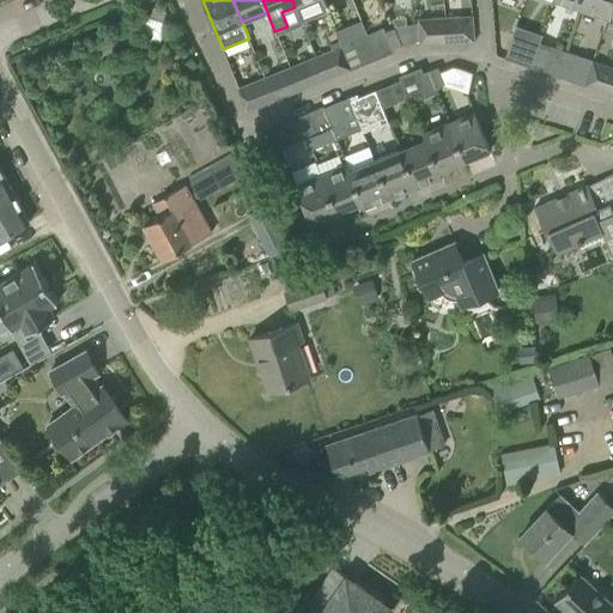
[(582,0),(580,8),(606,18),(611,0),(582,0)]
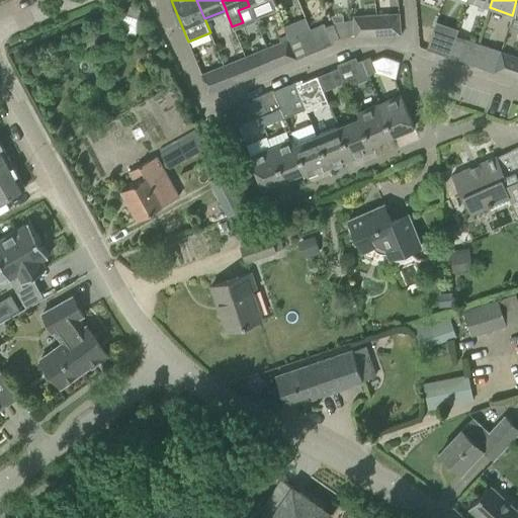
[(401,31),(400,16),(392,16),(392,13),(376,14),(377,36),(401,34),(401,31)]
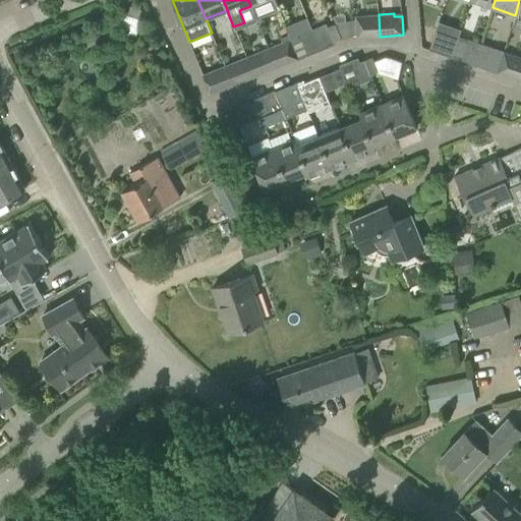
[(380,37),(379,14),(364,15),(364,18),(354,18),(355,38),(364,38),(380,37)]
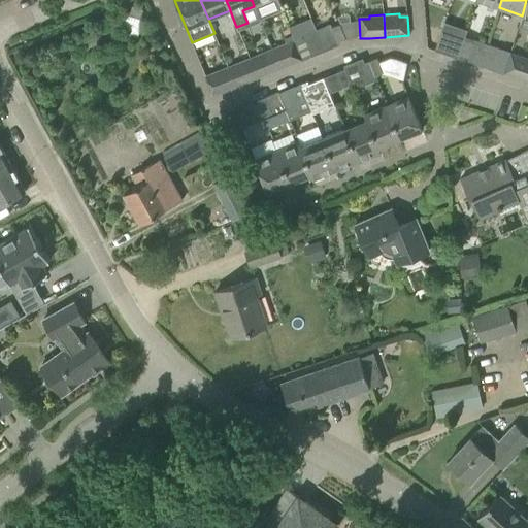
[(315,31),(323,51),(338,44),(337,42),(345,38),(339,24),(331,28),(330,25),(315,31)]
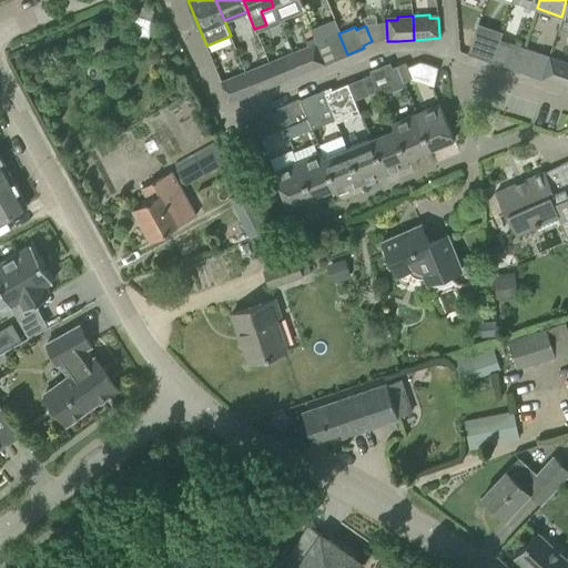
[(347,54),(338,33),(325,39),(326,42),(318,46),(324,61),(325,64),(333,61),(347,54)]
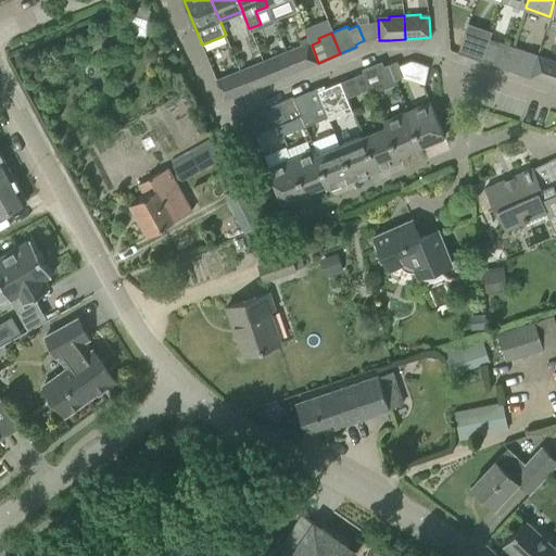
[(481,61),(489,41),(464,34),(457,52),(481,61)]
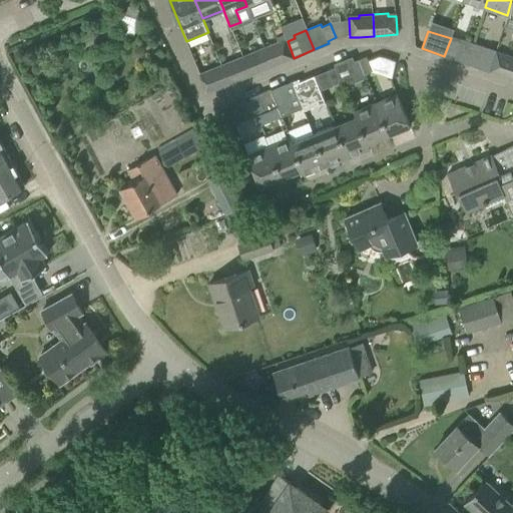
[(293,55),(288,41),(285,34),(276,37),(278,41),(264,47),(272,67),(286,61),(294,58),(293,55)]
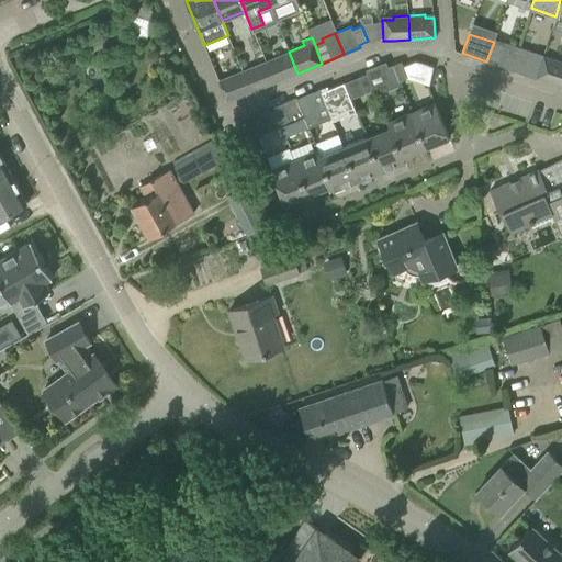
[(495,38),(494,42),(486,62),(512,70),(519,47),(495,38)]
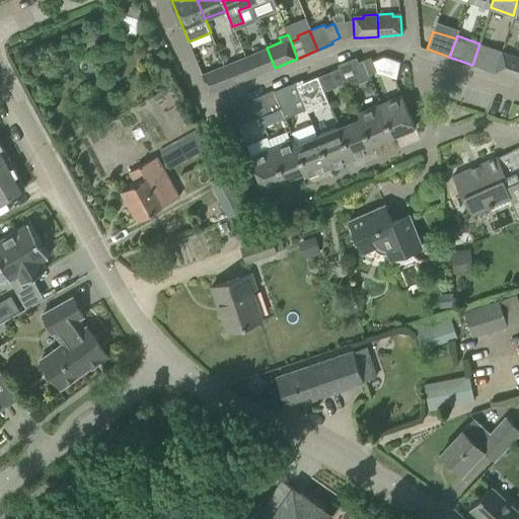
[(493,49),(479,44),(472,65),(494,72),(501,54),(492,51),(493,49)]
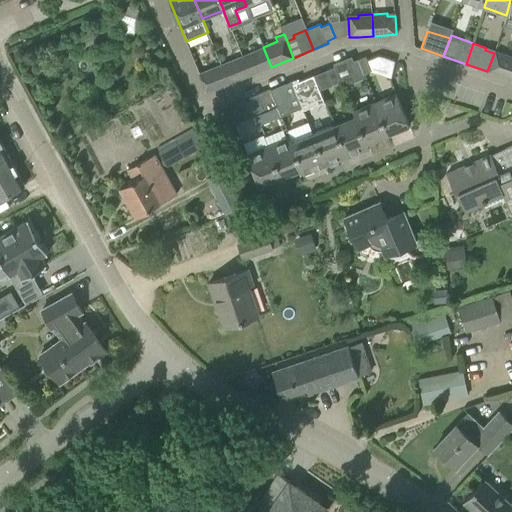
[(271,67),(263,47),(242,55),(243,59),(249,73),(250,75),(257,72),(271,67)]
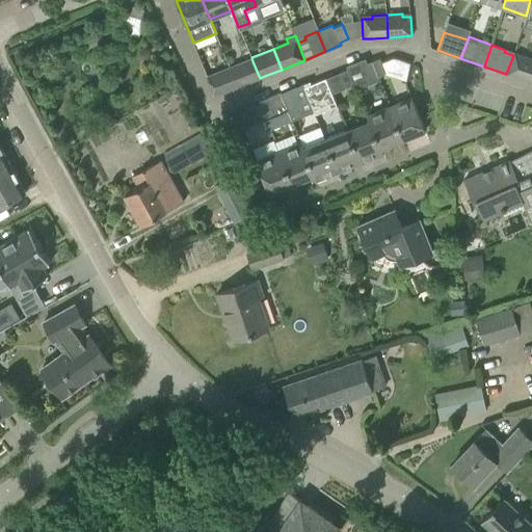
[(531,71),(531,61),(513,55),(506,74),(529,81),(531,71)]
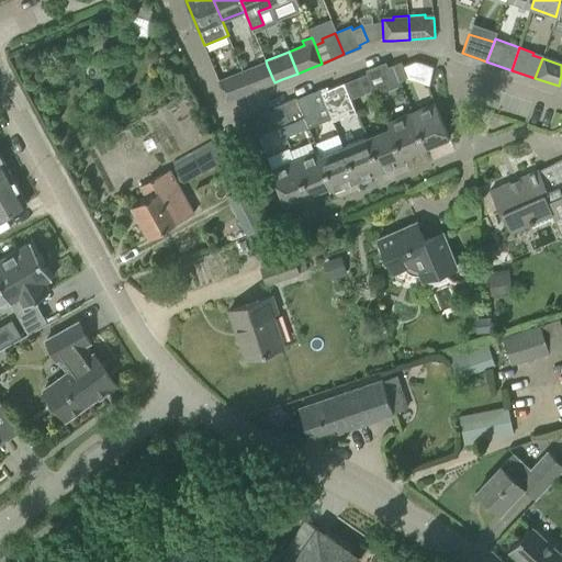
[(402,66),(401,62),(392,65),(397,81),(407,78),(402,66)]
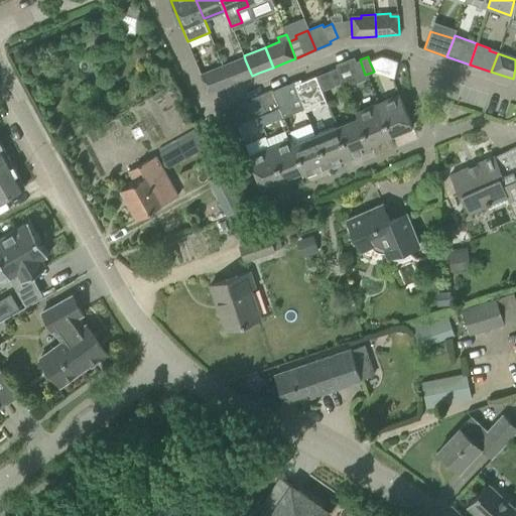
[(251,74),(245,59),(237,62),(236,59),(223,65),(231,85),(244,79),(252,76),(251,74)]
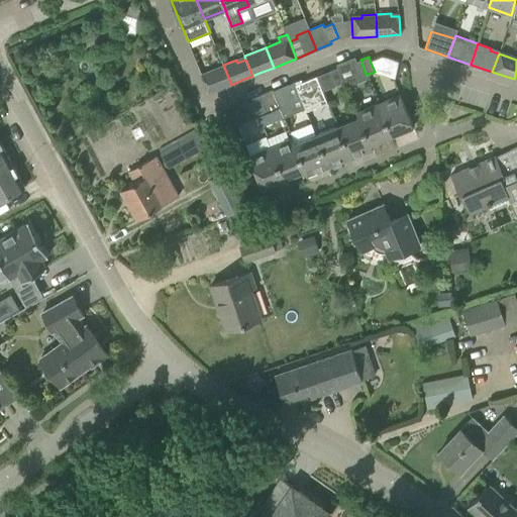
[(357,78),(366,75),(360,60),(351,63),(357,78)]
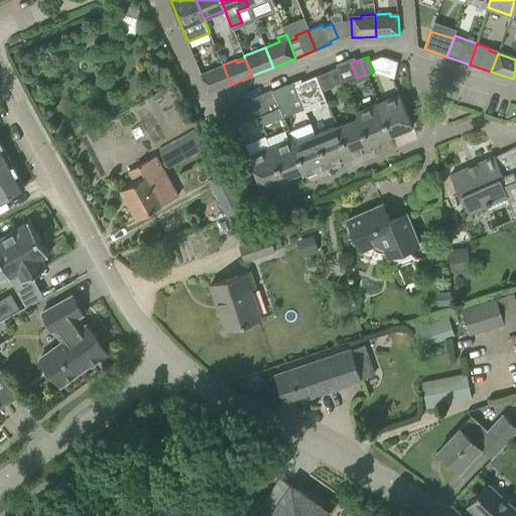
[(217,91),(231,85),(223,65),(209,71),(210,73),(202,77),(208,91),(215,88),(217,91)]
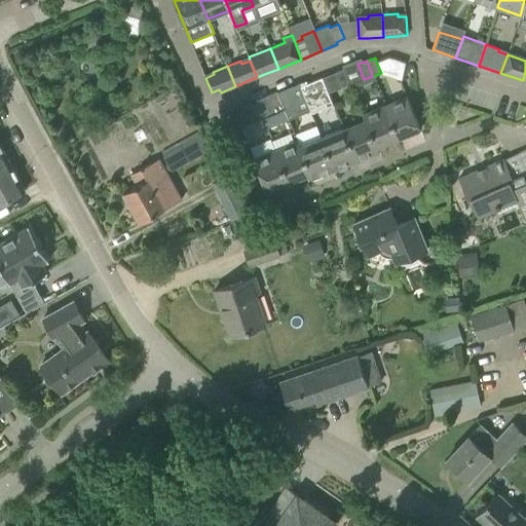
[(343,68),(335,72),(341,87),(349,83),(343,68)]
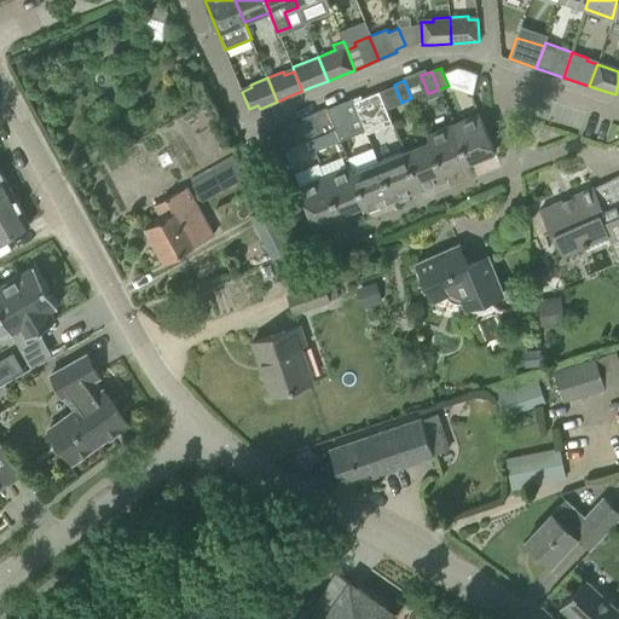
[(386,109),(379,91),(354,100),(365,129),(366,132),(392,122),(386,109)]
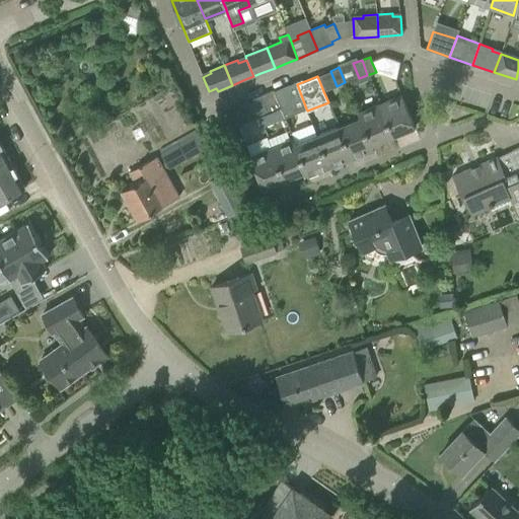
[(286,117),(306,108),(297,84),(292,86),(291,83),(275,90),(286,117)]
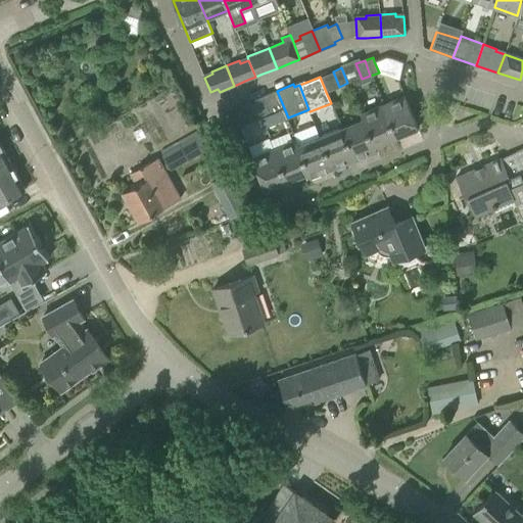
[(288,119),(288,117),(277,91),(254,100),(255,103),(262,119),(266,128),(288,119)]
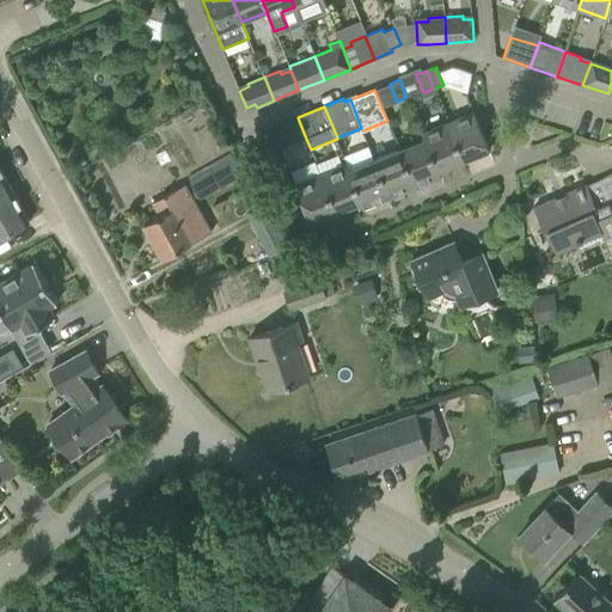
[(473,111),(447,122),(463,160),(489,150),(473,111)]
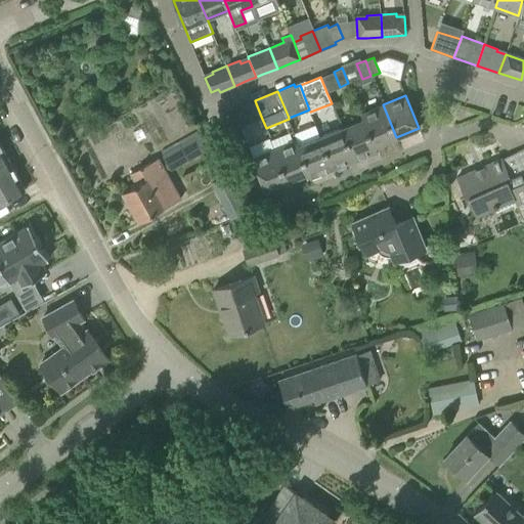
[(262,119),(256,103),(248,106),(254,122),(262,119)]
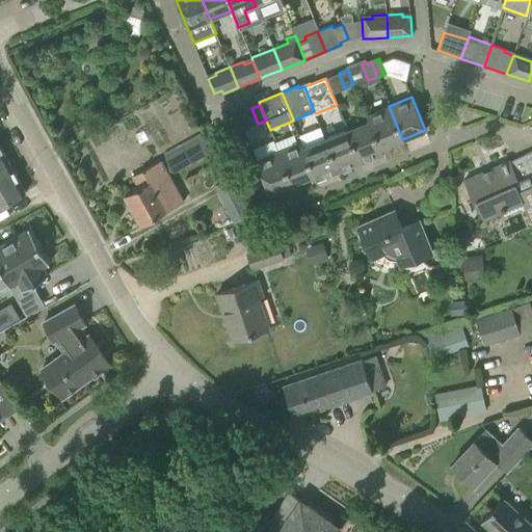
[(381,149),(402,139),(389,106),(367,115),(382,154),(383,154),(381,149)]
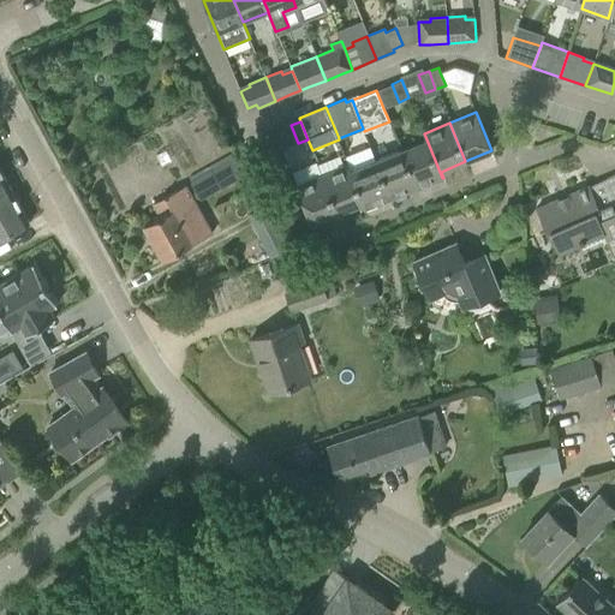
[(425,139),(401,149),(417,187),(442,178),(424,133),(423,133),(425,139)]
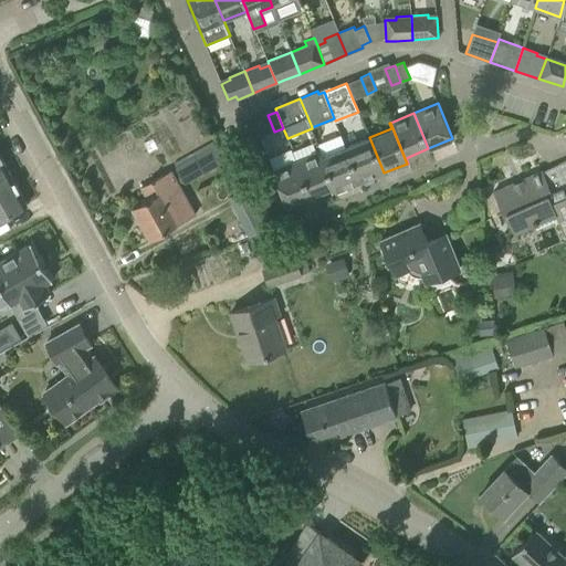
[(359,182),(384,173),(369,137),(345,147),(359,182)]
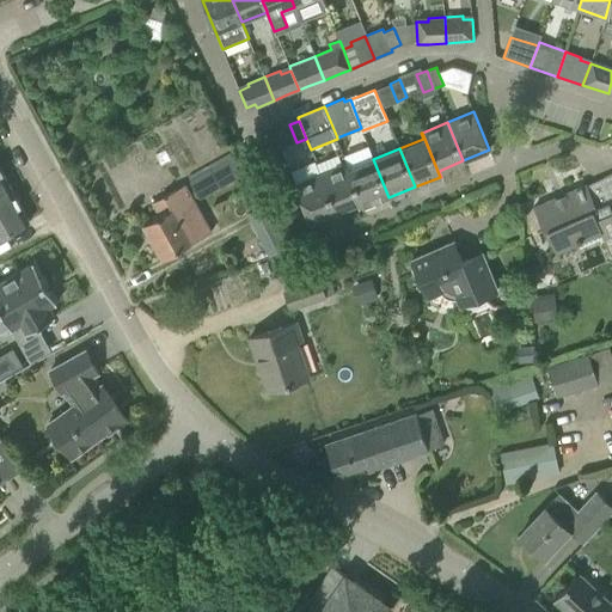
[(250,173),(239,154),(188,182),(199,202),(250,173)]
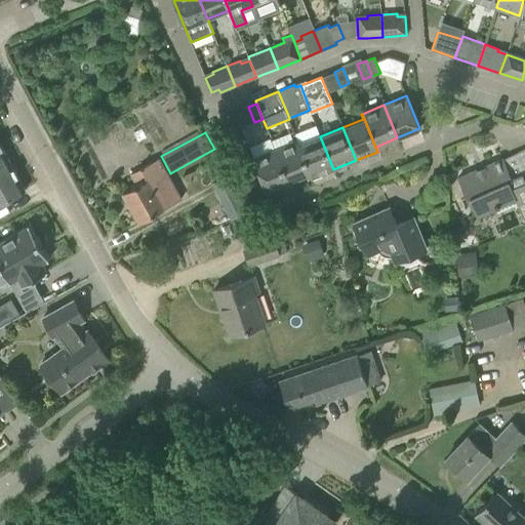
[(297,139),(296,140),(312,178),(333,169),(320,136),(299,145),(297,139)]
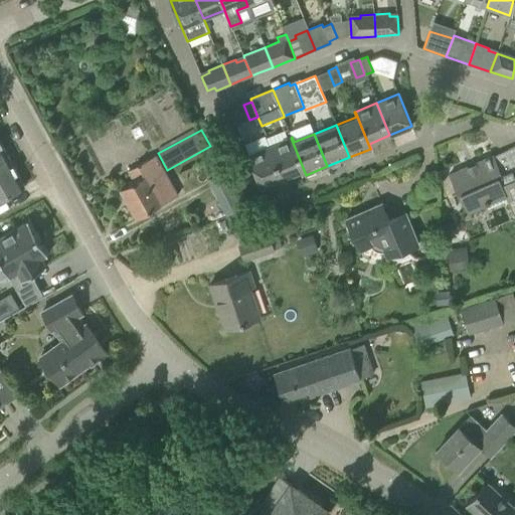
[(305,175),(306,175),(291,138),(270,146),(283,178),(303,170),(305,175)]
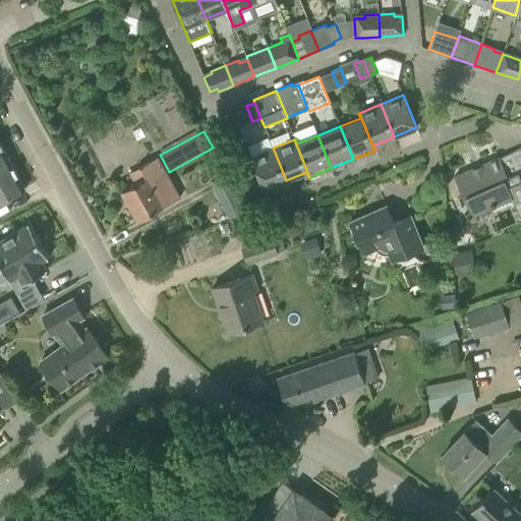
[(0,166),(9,161),(0,142),(0,166)]
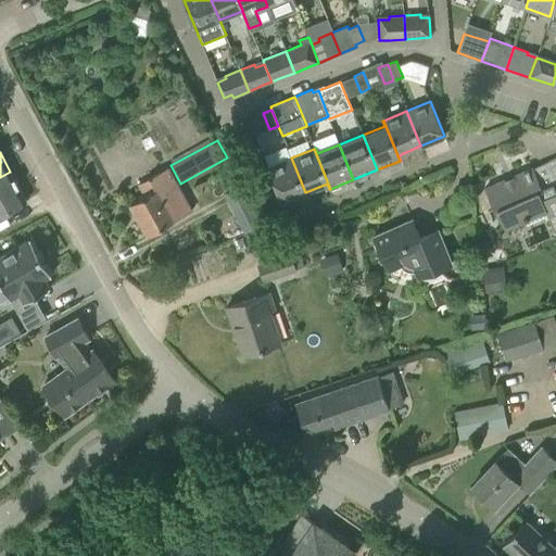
[(305,192),(291,158),(267,167),(281,202),(305,192)]
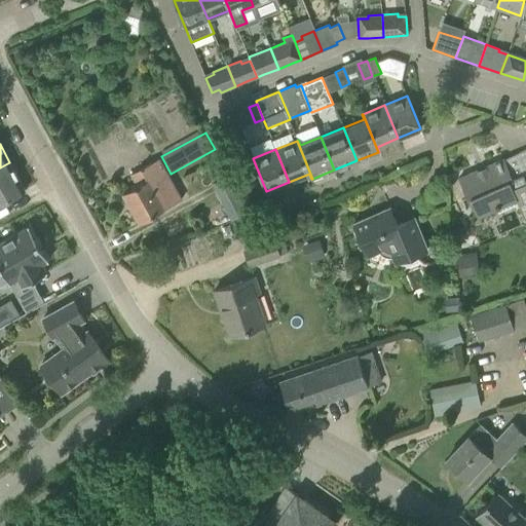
[(525,149),(518,153),(485,166),(486,170),(478,173),(477,171),(458,178),(467,198),(472,197),(479,215),(497,208),(499,213),(519,203),(525,199),(525,149)]
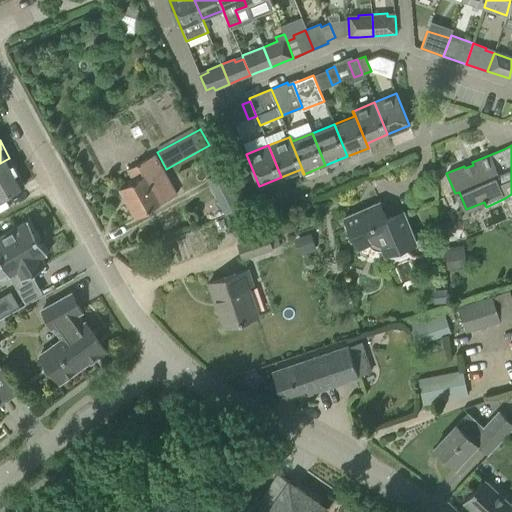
[(135,217),(177,194),(155,154),(128,169),(134,180),(119,189),(135,217)]
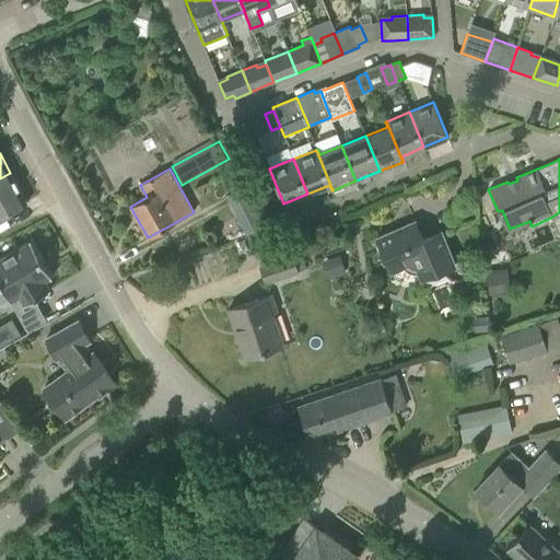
[(0,216),(26,202),(10,173),(0,178),(0,216)]
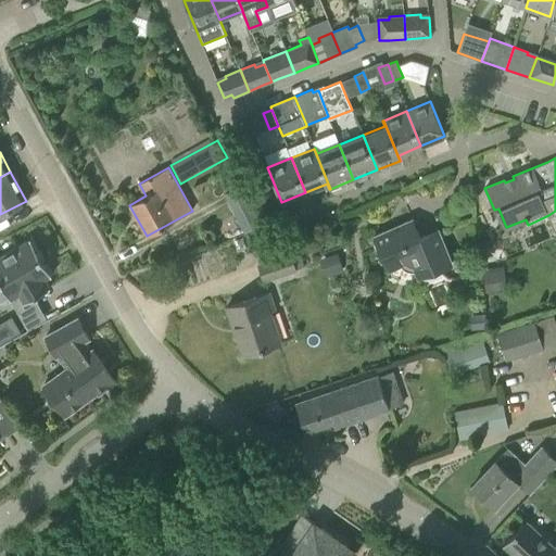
[(262,225),(242,187),(226,194),(244,234),(262,225)]
